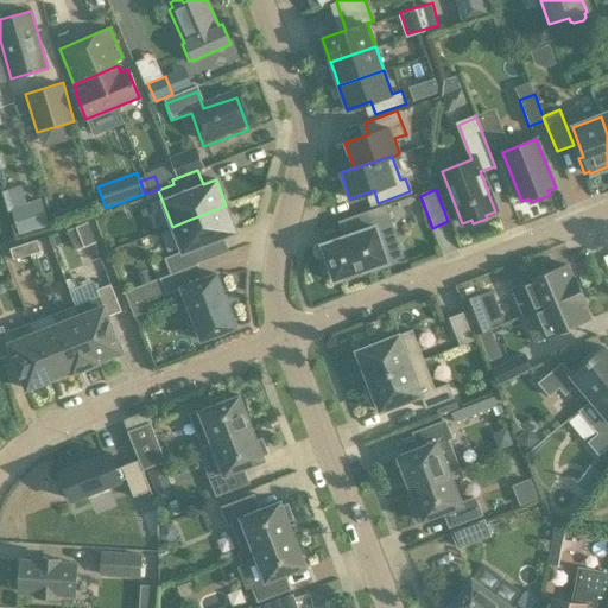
[(40,198),(10,209),(18,234),(49,225),(40,198)]
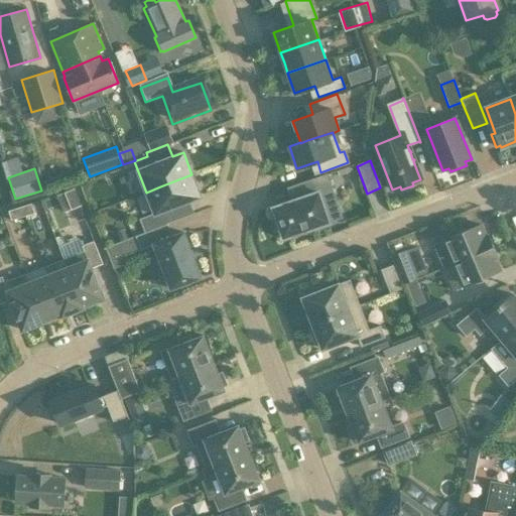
[(160,186),(146,192),(154,214),(139,219),(145,233),(167,224),(174,221),(174,220),(170,209),(201,197),(191,174),(160,186)]
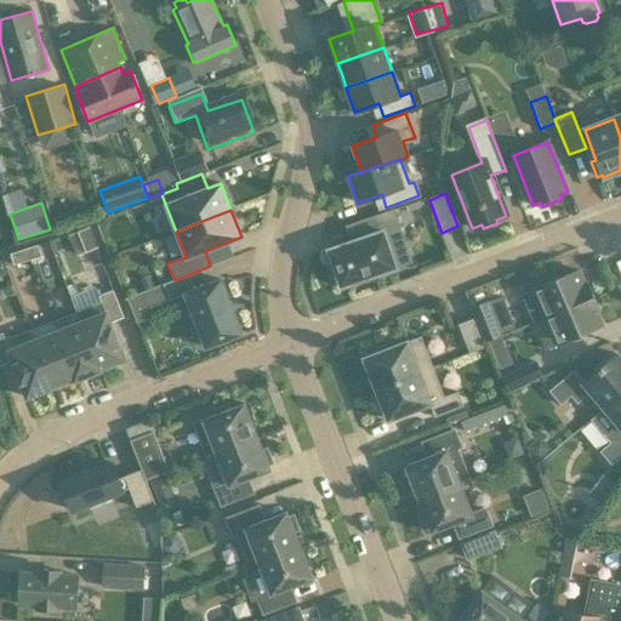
[(339,280),(341,286),(397,267),(386,240),(402,235),(392,210),(354,223),(359,239),(328,249),(334,266),(329,268),(335,281),(339,280)]
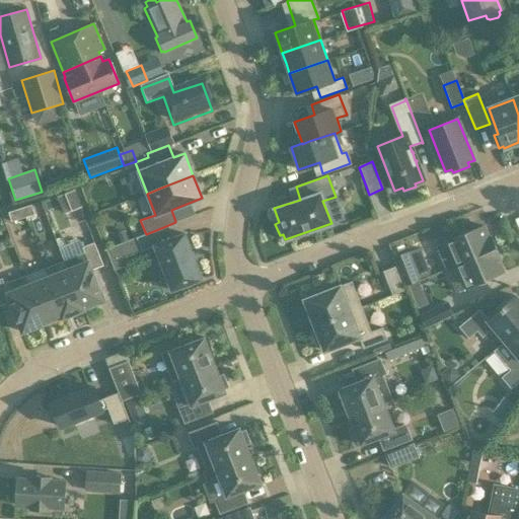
[(63,216),(80,210),(74,193),(57,198),(63,216)]
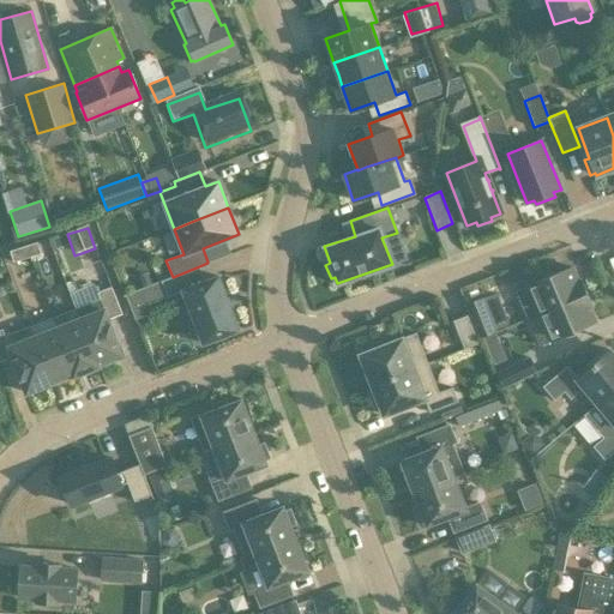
[(25,248),(29,259),(42,254),(38,244),(25,248)]
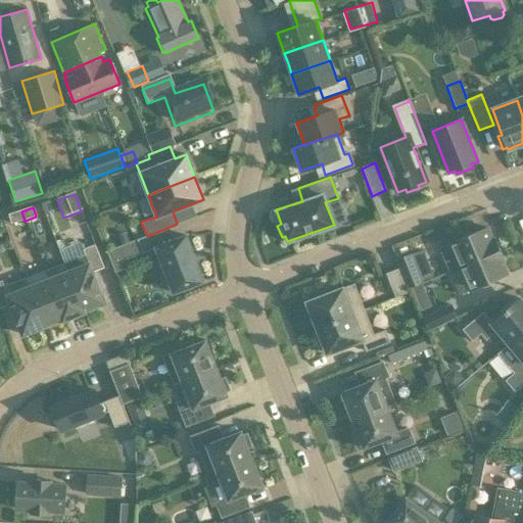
[(13,225),(25,221),(21,211),(9,215),(13,225)]
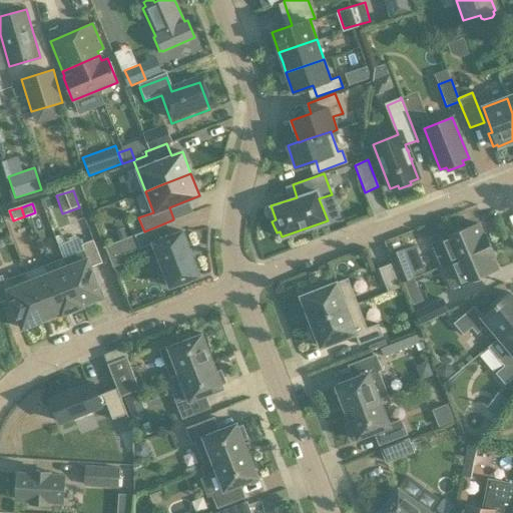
[(166,222),(144,231),(134,234),(140,248),(153,243),(170,288),(199,276),(182,230),(171,235),(166,222)]
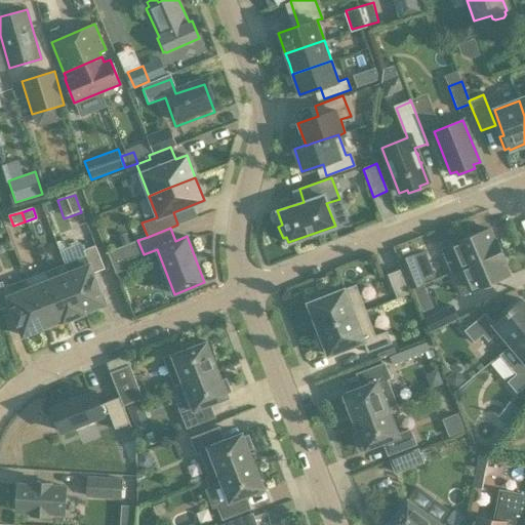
[(489,229),(441,249),(451,273),(501,251),(496,240),(494,241),(489,229)]
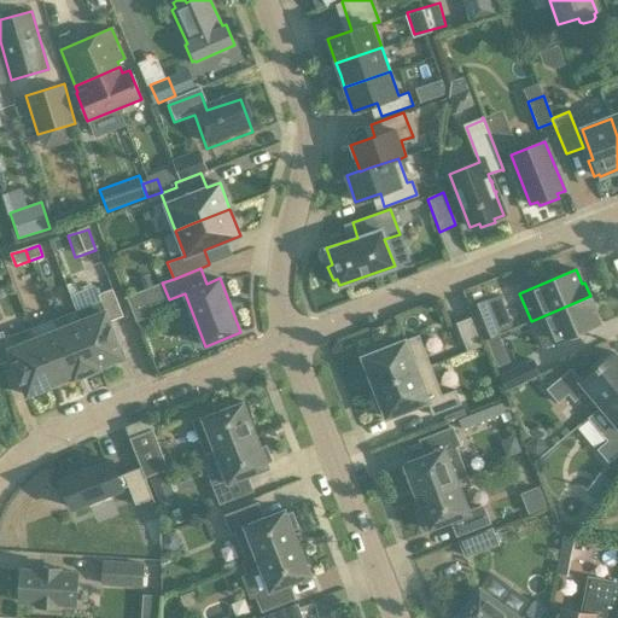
[(66,285),(71,295),(76,293),(73,283),(73,281),(66,284),(66,285)]
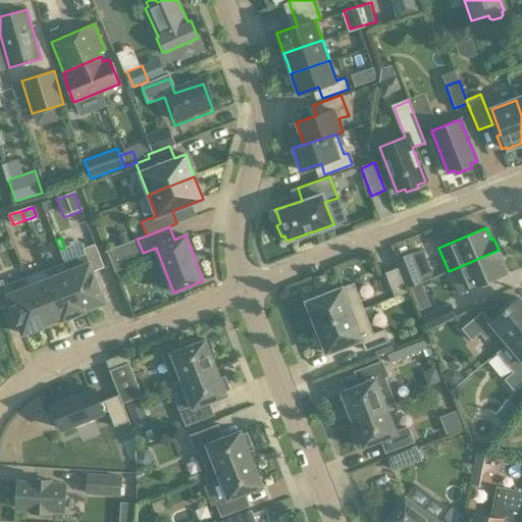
[(89,263),(68,271),(84,310),(104,302),(92,271),(104,267),(95,244),(83,248),(89,263)]
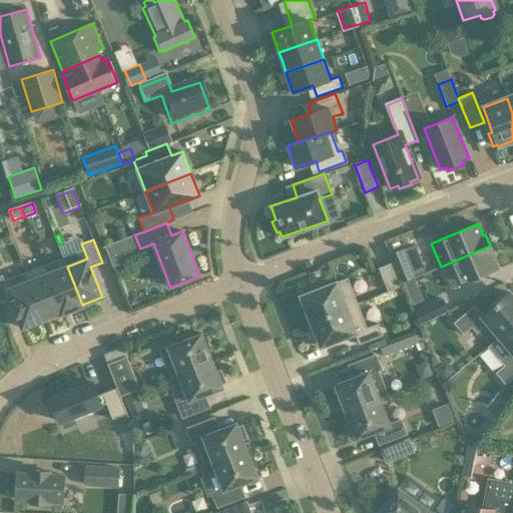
[(120,243),(106,249),(114,269),(128,264),(120,243)]
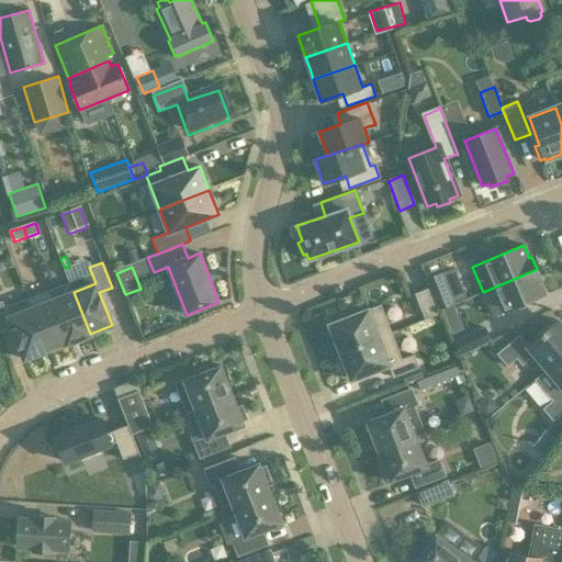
[(541,281),(537,269),(483,292),(494,288),(501,302),(489,306),(493,317),(546,295),(540,282),(541,281)]
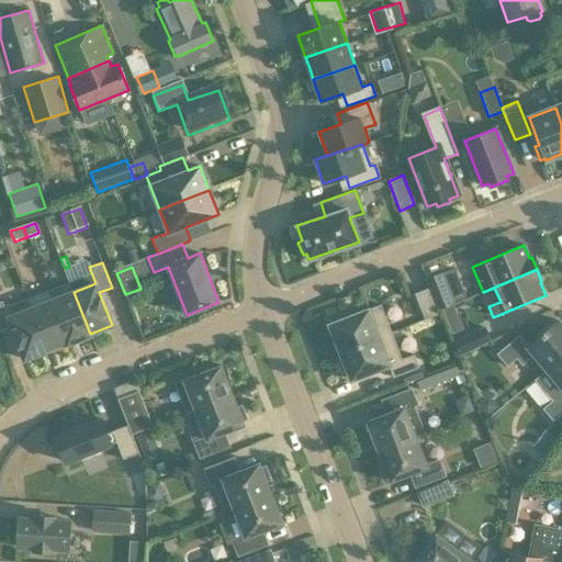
[(427,279),(439,310),(465,300),(460,284),(448,289),(441,273),(427,279)]
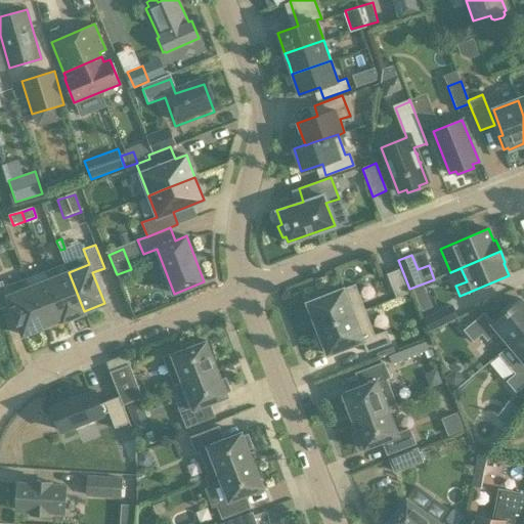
[(44,271),(47,280),(48,279),(64,320),(84,312),(84,311),(69,272),(64,263),(44,271)]
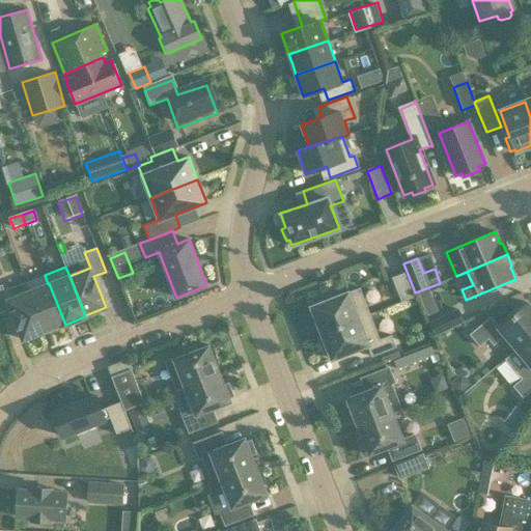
[(414,297),(403,273),(392,277),(401,302),(414,297)]
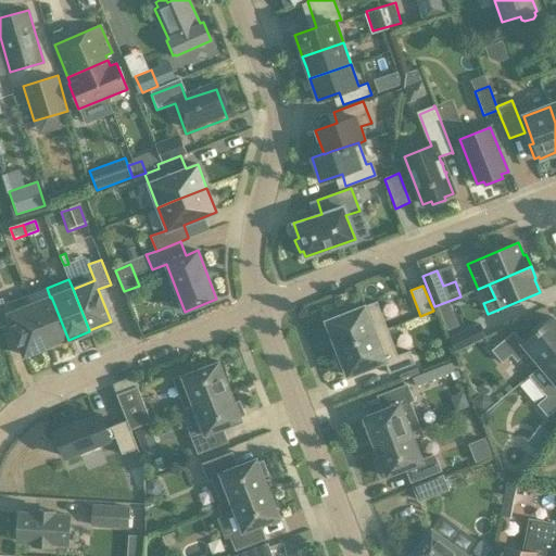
[(0,298),(0,327),(12,324),(24,355),(46,348),(30,305),(32,305),(27,295),(4,304),(2,298),(0,298)]
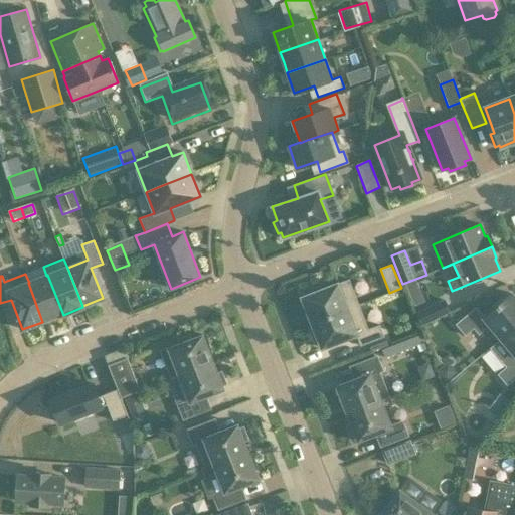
[(46,276),(29,283),(28,283),(42,322),(61,314),(62,315),(63,315),(47,275),(46,276)]
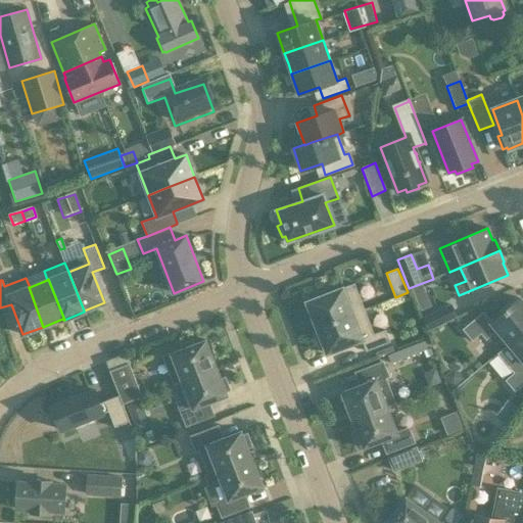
[(306,302),(317,328),(364,310),(354,284),(325,295),(323,291),(310,297),(311,300),(306,302)]
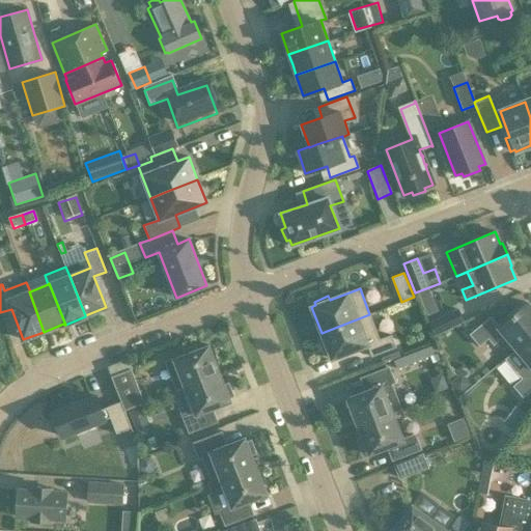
[(505,336),(515,350),(530,337),(530,306),(528,304),(499,328),(491,317),(469,335),(479,346),(487,339),(494,346),(505,336)]
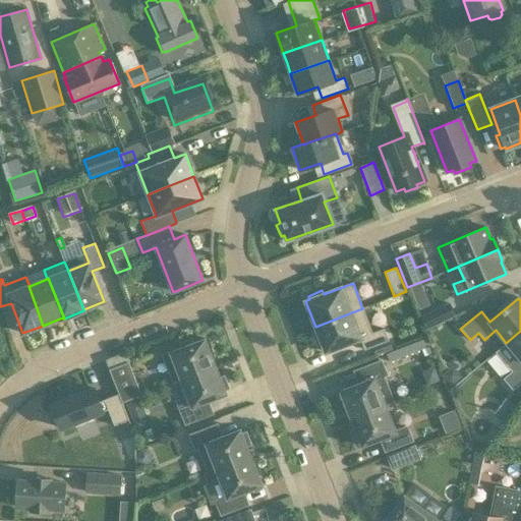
[(429,305),(428,301),(417,305),(418,309),(429,305)]
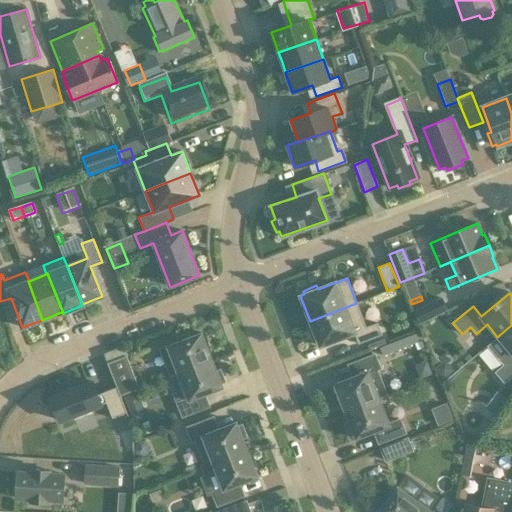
[(420,323),(447,310),(441,298),(415,311),(420,323)]
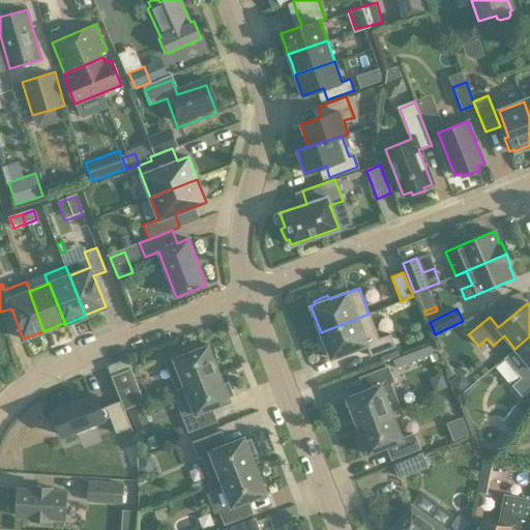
[(379,340),(369,314),(321,332),(323,339),(320,341),(325,354),(328,353),(331,359),(366,345),(371,356),(394,347),(390,334),(379,340)]
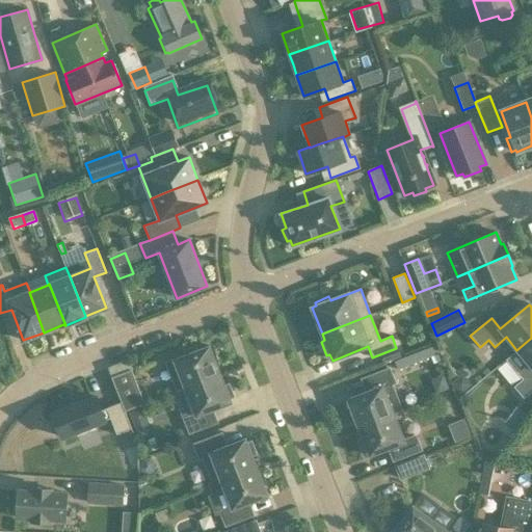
[(531,338),(516,350),(528,364),(516,373),(523,380),(513,388),(524,399),(531,392),(531,338)]
